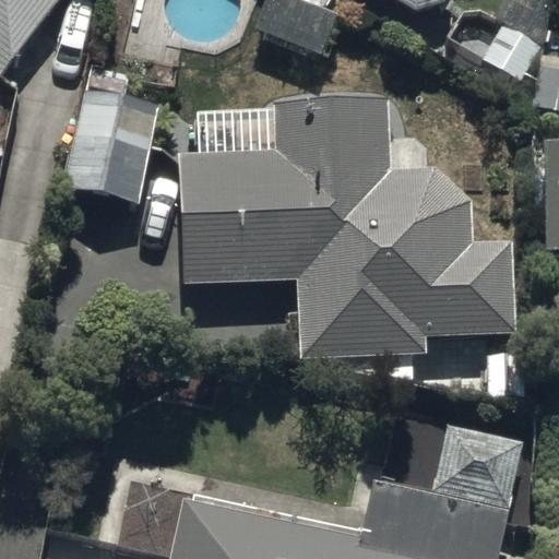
[(0,0),(0,72),(60,0),(0,0)]
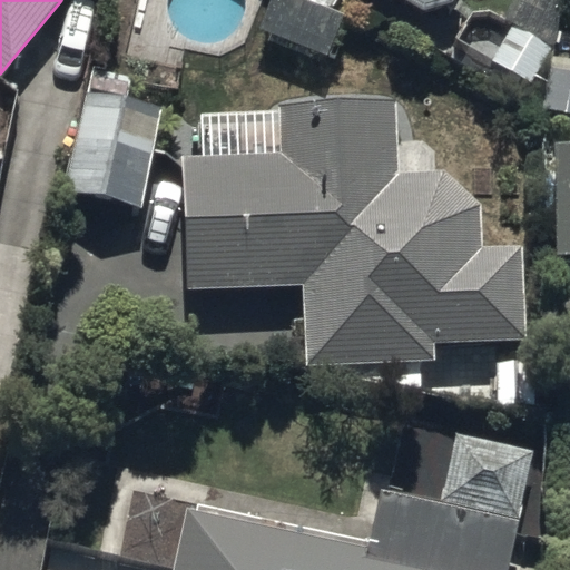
[(403,0),(424,12),(454,5),(457,0),(403,0)]
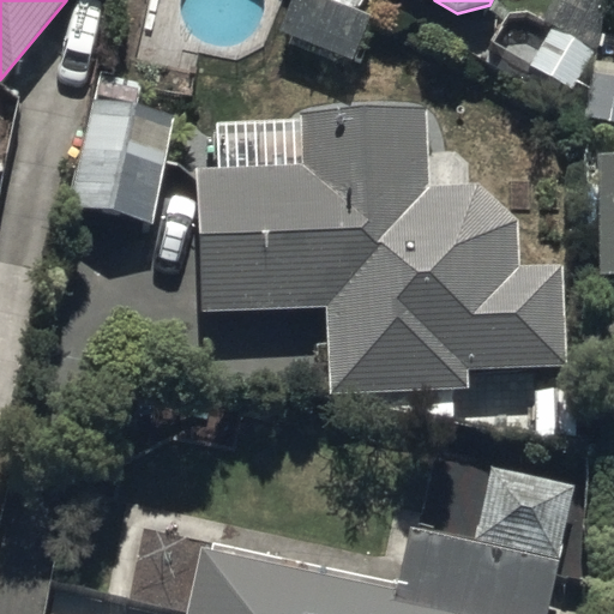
[(599,53),(553,25),(521,79),(589,119),(599,53)]
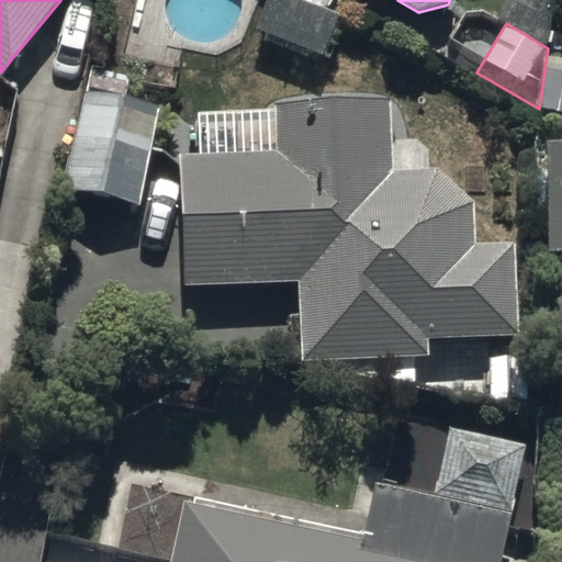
[(186,280),(300,281),(302,362),(329,361),(330,388),(415,385),(415,360),(430,360),(429,339),(519,337),(517,242),(476,243),(475,204),(441,171),(394,170),(394,99),(366,99),(366,90),(301,90),(301,101),(276,101),(276,150),(186,149),(186,280)]
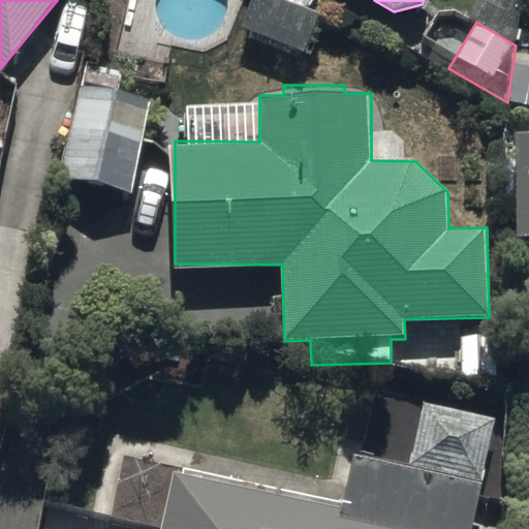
[(74,86),(57,179),(134,194),(152,100),(74,86)]
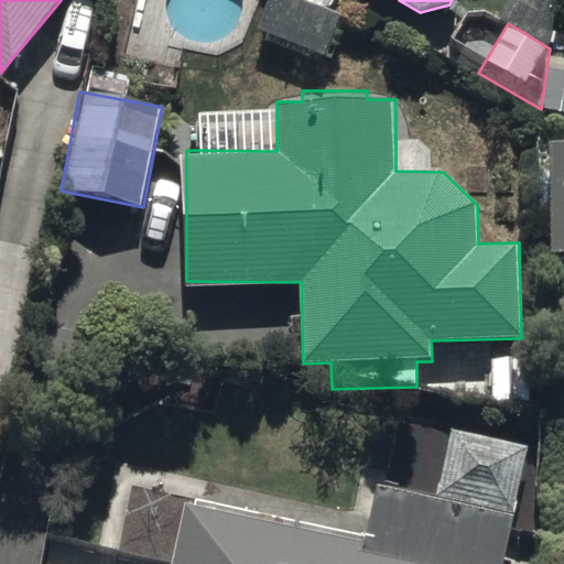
[(563,142),(548,143),(546,252),(563,251),(563,142)]
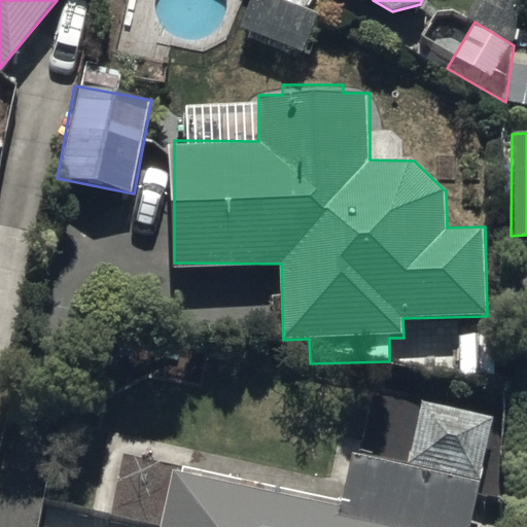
[(173,469),(160,526),(473,526),(498,420),(421,402),(407,465),(353,453),(341,507),(173,469)]
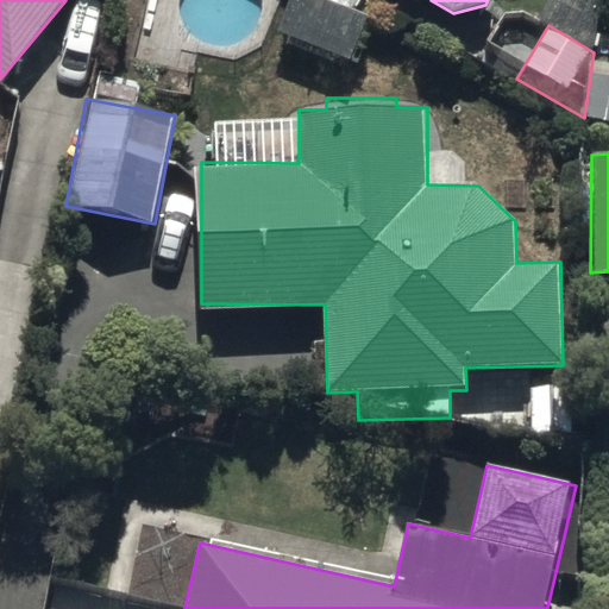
All buildings are outlined.
